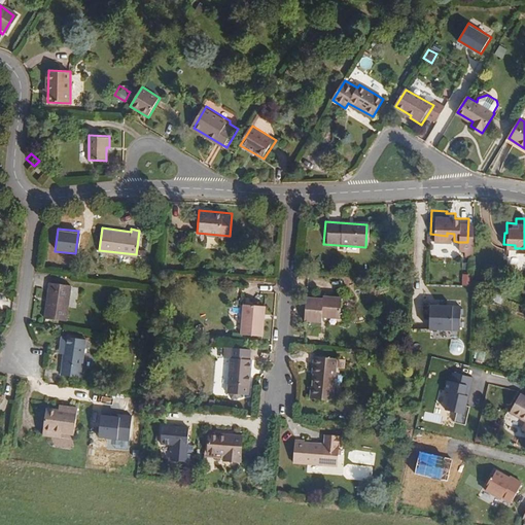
[(68,320),(71,284),(49,282),(45,317),(68,320)]
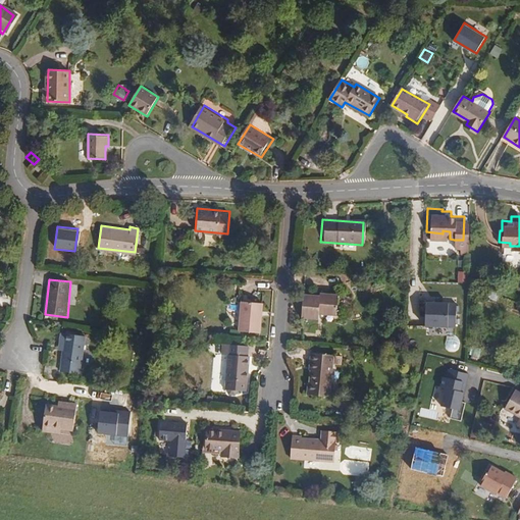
[(336,318),(338,296),(320,295),(319,299),(303,297),(302,320),(318,322),(319,317),(336,318)]
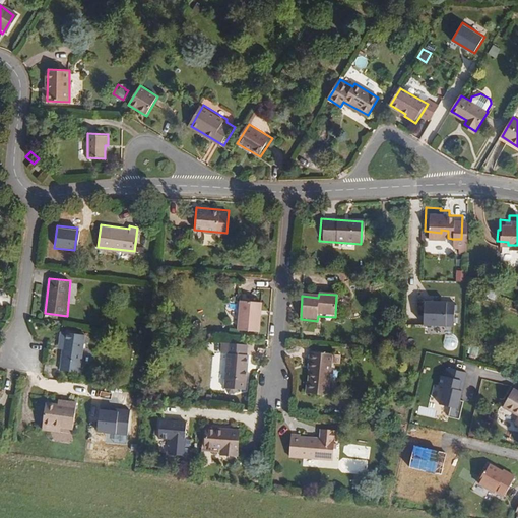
[(258,332),(261,303),(240,302),(238,330),(258,332)]
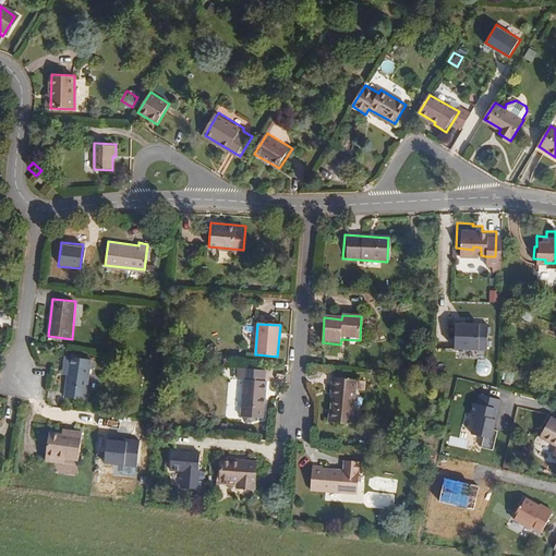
[(486,325),(454,324),(452,351),(485,352),(486,325)]
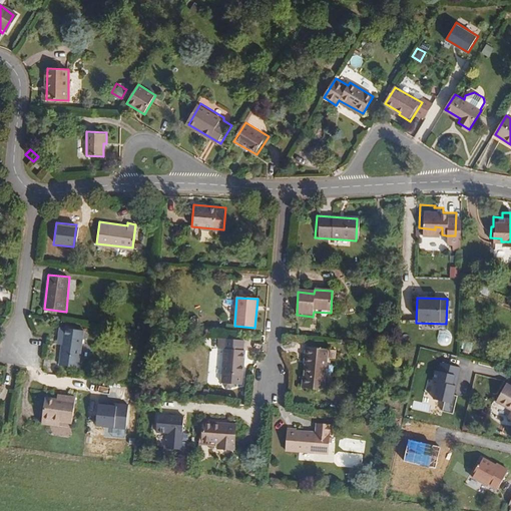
[(83,368),(87,331),(60,327),(59,336),(65,337),(64,345),(61,365),(83,368)]
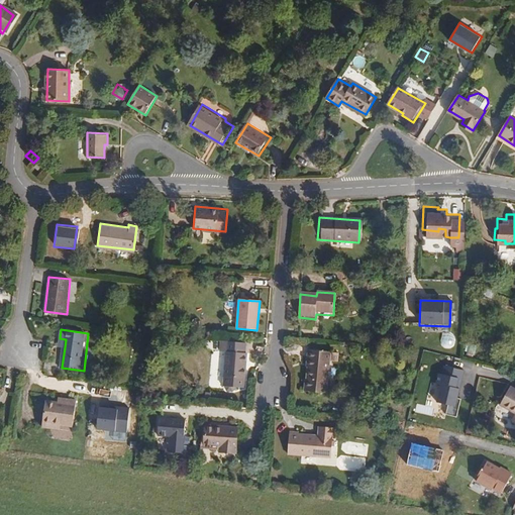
[(465,333),(462,343),(471,345),(474,335),(465,333)]
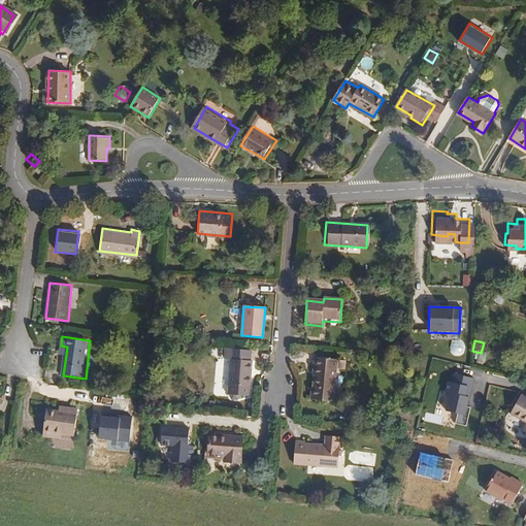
[(247,396),(251,360),(250,360),(251,350),(225,348),(224,358),(230,358),(227,393),(228,393),(230,397),(236,398),(239,395),(247,396)]
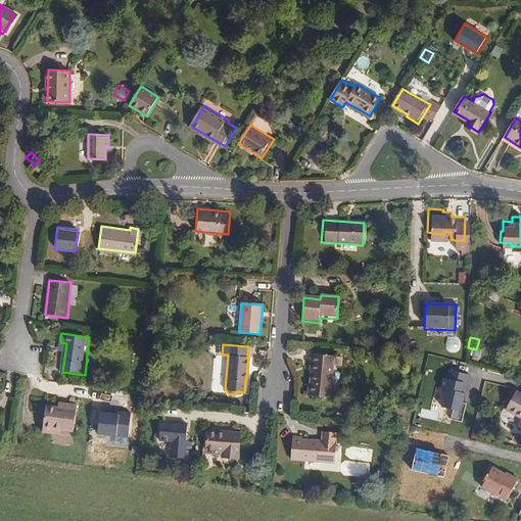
[(330,399),(333,356),(311,354),(310,371),(314,371),(314,379),(311,379),(310,396),(330,399)]
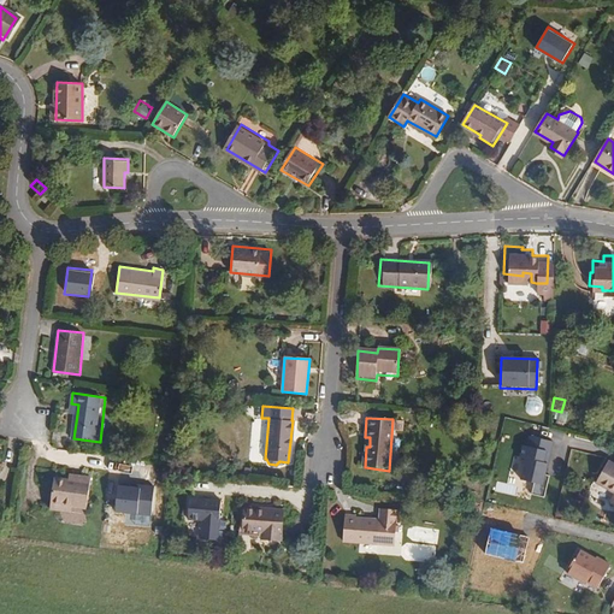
[(553,442),(529,435),(526,444),(521,443),(518,456),(525,458),(519,479),(532,483),(529,493),(543,496),(550,474),(547,473),(550,464),(547,462),(553,442)]
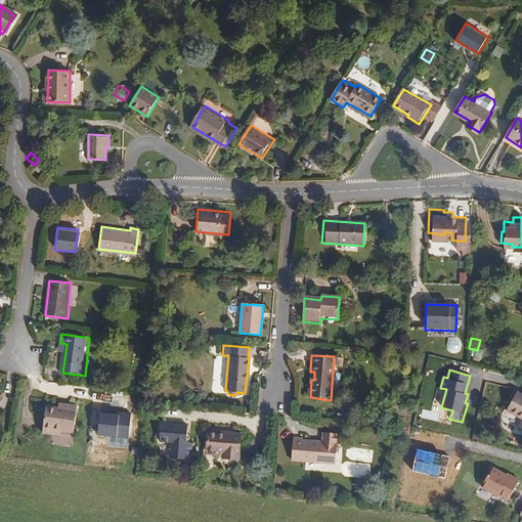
[(521,429),(521,391),(516,389),(505,408),(520,417),(516,426),(521,429)]
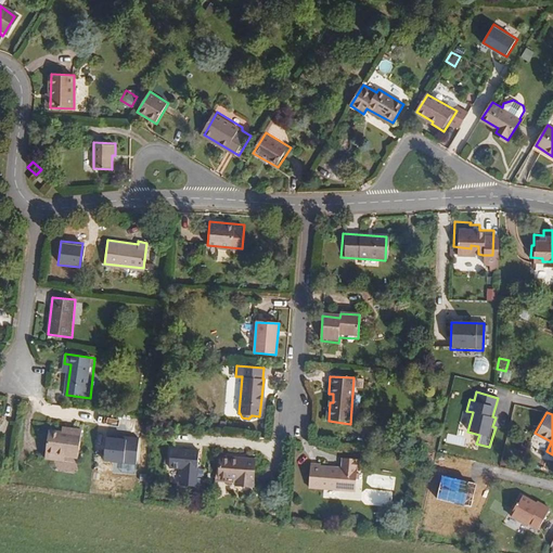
[(63,433),(51,432),(48,460),(65,462),(66,457),(78,459),(82,431),(63,427),(63,433)]
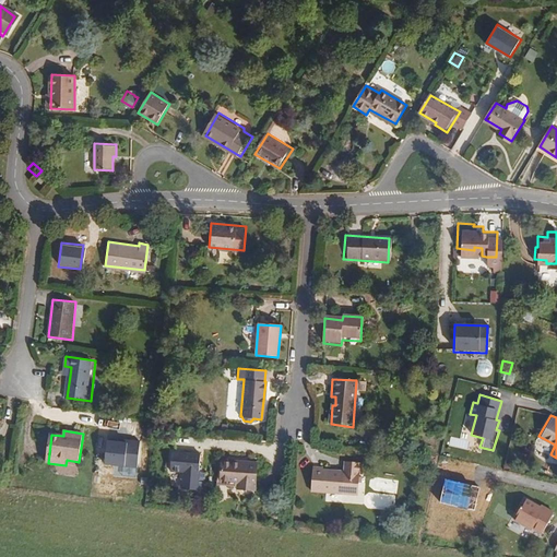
[(138,442),(105,438),(102,461),(134,465),(138,442)]
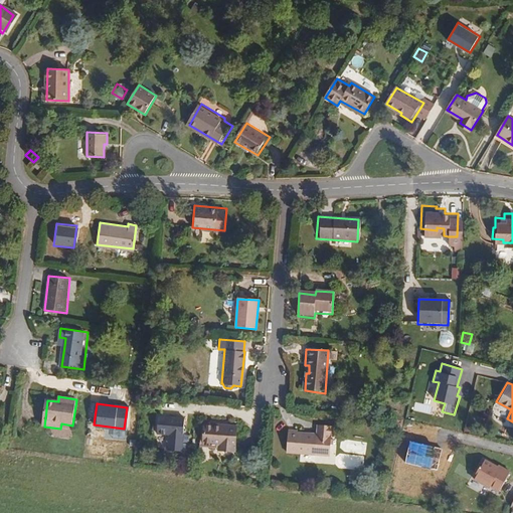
[(185,416),(158,413),(156,433),(169,434),(167,450),(181,452),(185,416)]
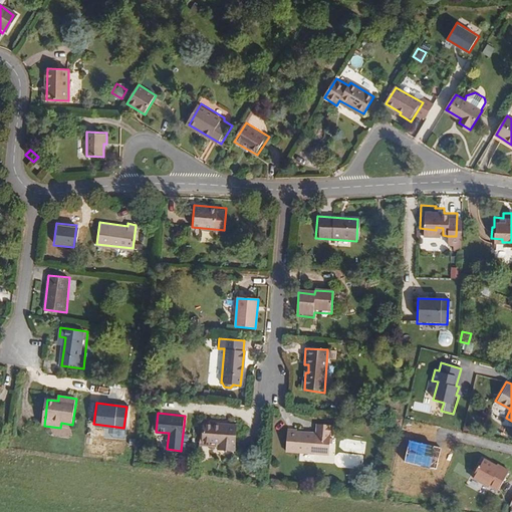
[(389,413),(378,419),(384,426),(394,420),(389,413)]
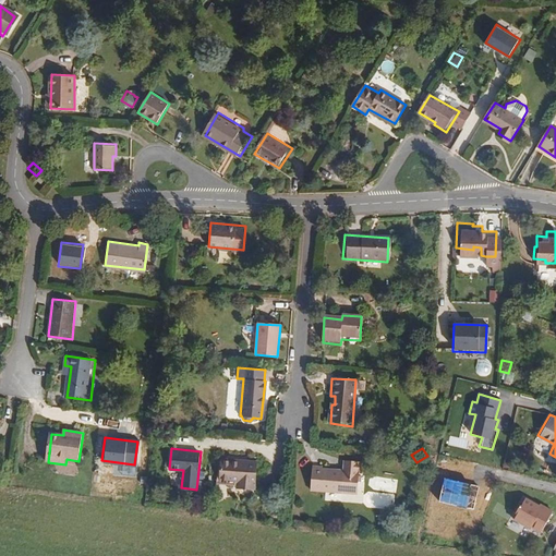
[(255,487),(257,463),(221,459),(219,482),(237,484),(237,491),(253,492),(253,488),(255,487)]
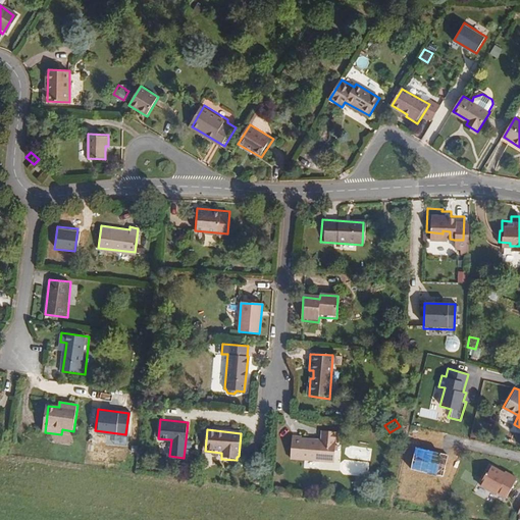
[(331,462),(333,446),(335,446),(338,432),(320,430),(319,443),(299,440),(299,437),(292,436),(290,457),(331,462)]
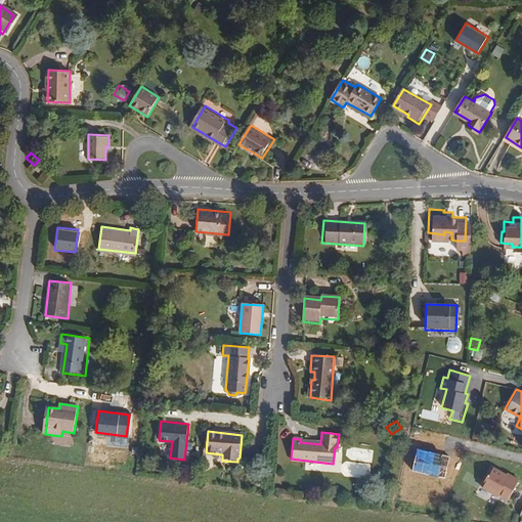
[(448,453),(418,446),(412,470),(443,477),(448,453)]
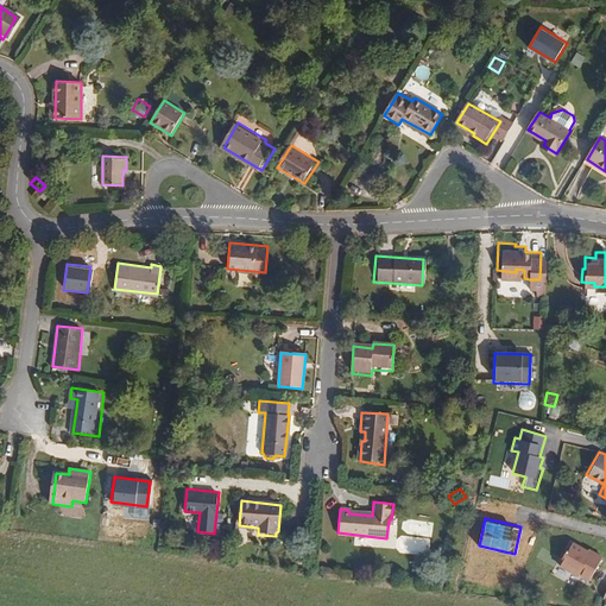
[(398,538),(398,548),(422,549),(423,540),(398,538)]
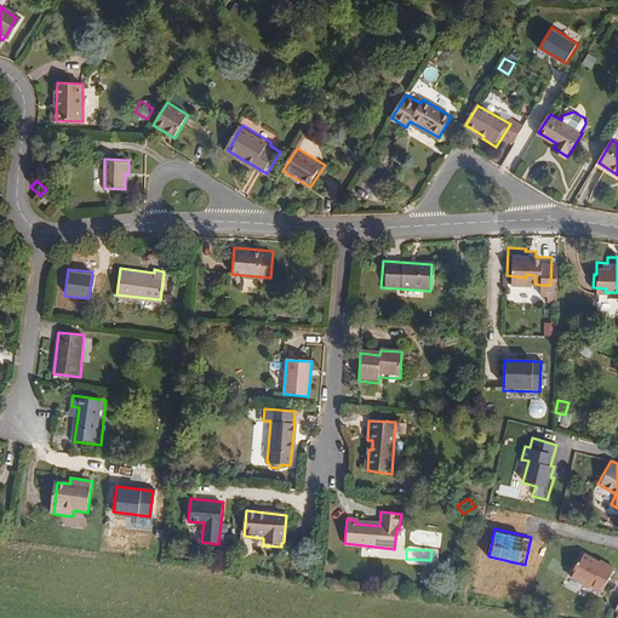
[(605,590),(617,568),(611,564),(608,567),(587,555),(581,565),(577,562),(570,576),(594,589),(596,585),(605,590)]
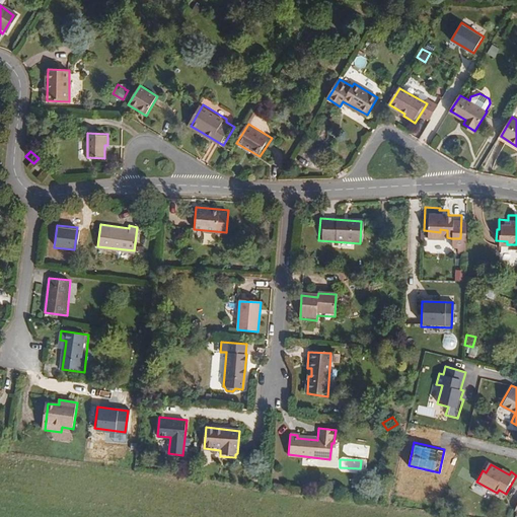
All buildings are outlined.
